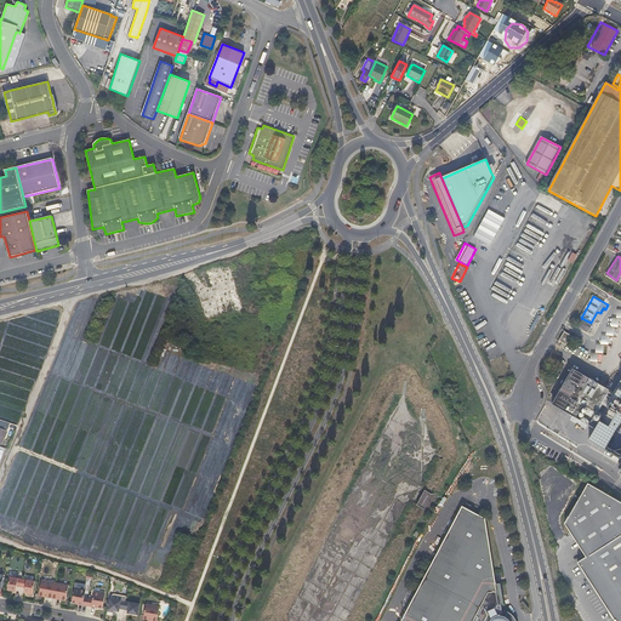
[(591,353),(591,363),(604,364),(605,355),(609,355),(610,346),(615,347),(615,337),(620,337),(620,329),(620,328),(620,309),(617,309),(616,319),(613,319),(611,328),(608,328),(607,336),(603,336),(602,345),(597,345),(597,353),(591,353)]
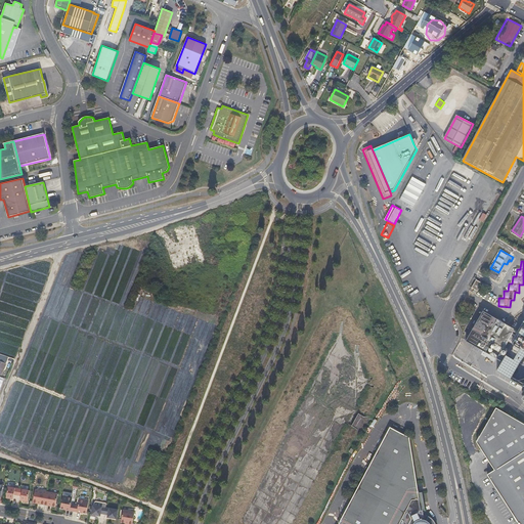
[(492,270),(488,276),(496,281),(499,282),(498,277),(500,275),(492,270)]
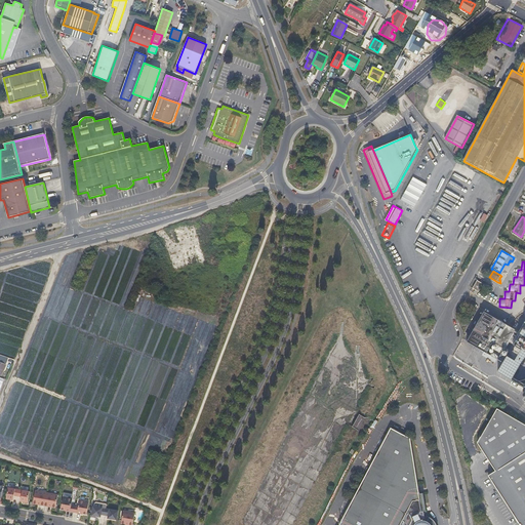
[(477,291),(479,287),(482,283),(476,280),(471,287),(477,291)]
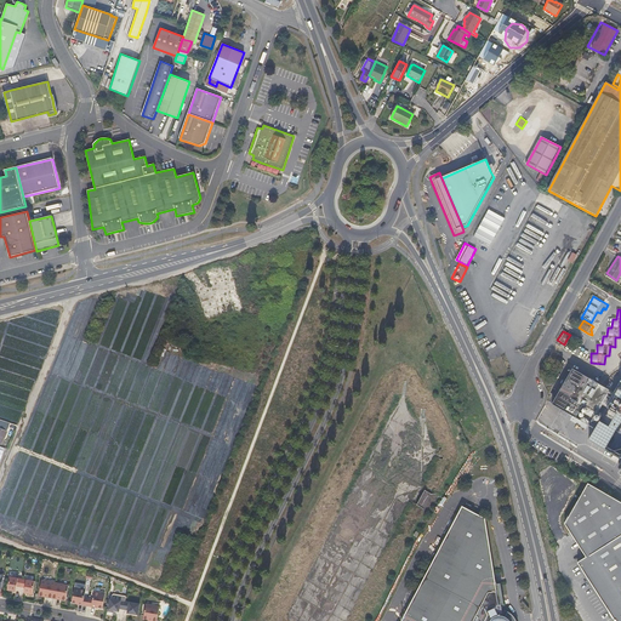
[(575,419),(582,406),(587,409),(596,414),(608,391),(571,370),(551,405),(575,419)]
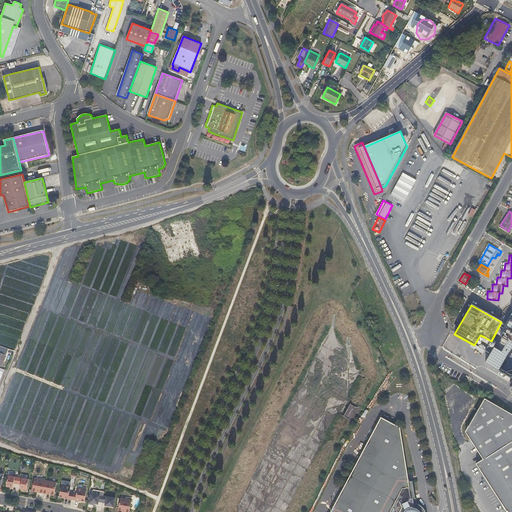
[(511,340),(511,314),(501,334),(507,338),(511,340)]
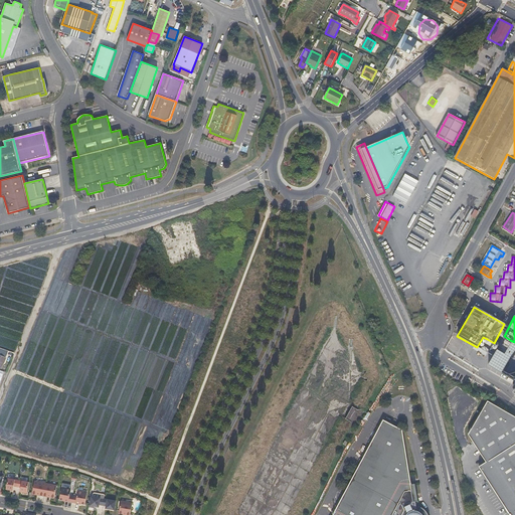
[(483,337),(477,347),(481,350),(487,339),(483,337)]
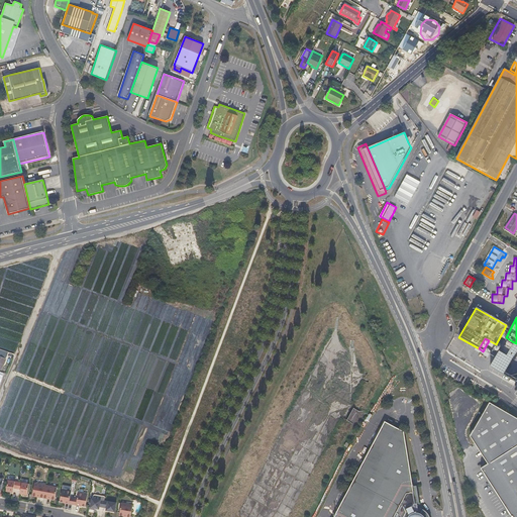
[(516,343),(512,341),(508,349),(516,354),(516,343)]
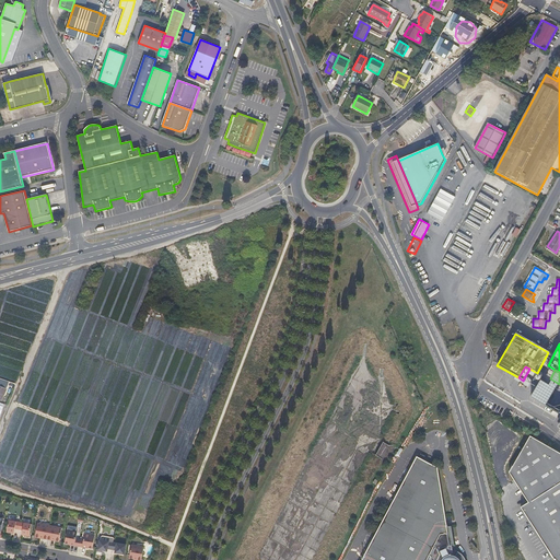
[(439,386),(428,374),(423,378),(434,391),(439,386)]
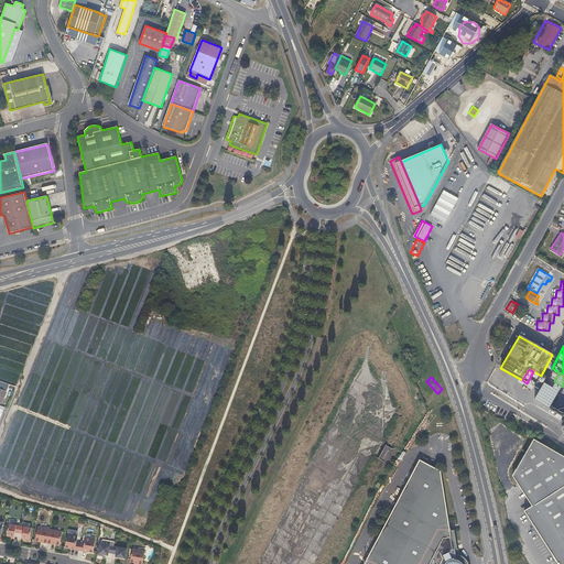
[(0,401),(1,402),(9,384),(1,381),(0,382),(0,401)]
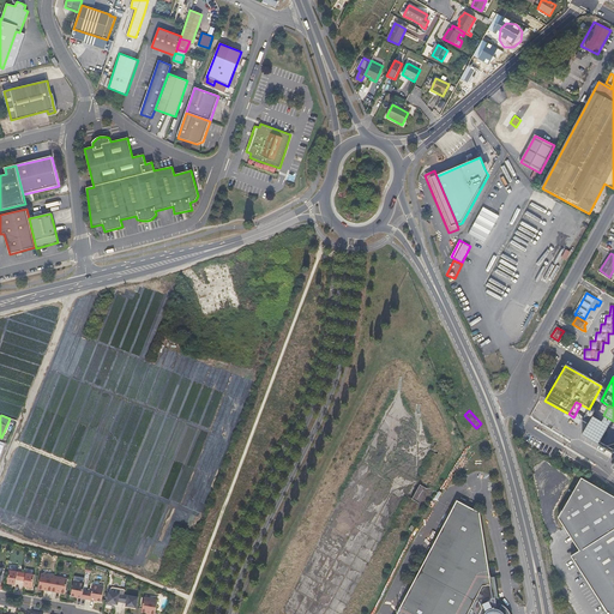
[(613,450),(613,445),(612,449),(602,443),(613,425),(601,417),(600,421),(593,416),(582,434),(613,452),(613,450)]
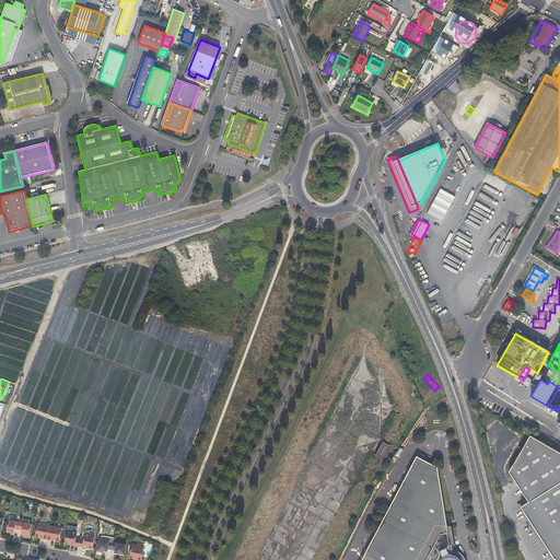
[(558,409),(559,406),(559,384),(559,387),(549,404),(558,409)]
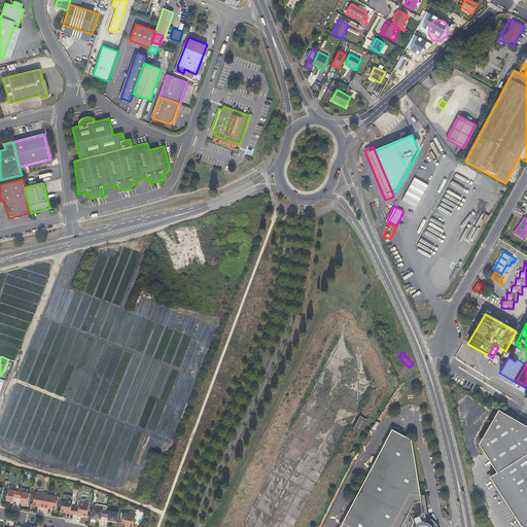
[(526,526),(526,426),(501,412),(481,448),(499,476),(492,481),(522,526),(526,526)]
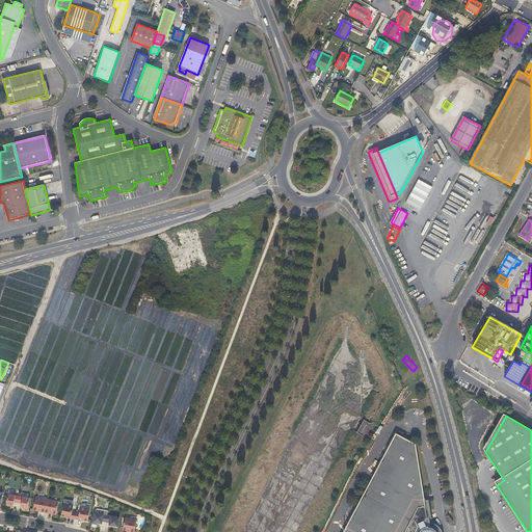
[(364,420),(357,432),(366,437),(373,425),(364,420)]
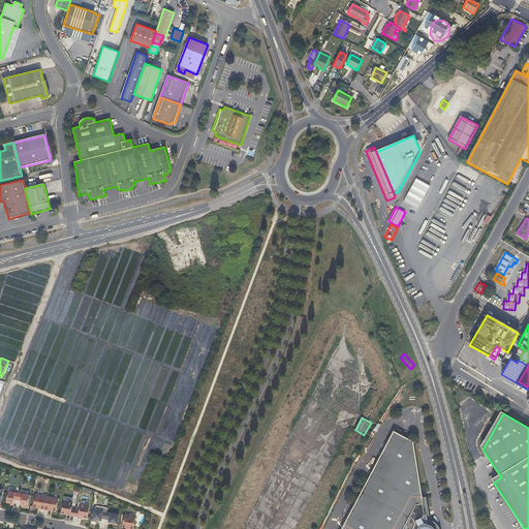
[(341,528),(438,528),(439,528),(432,520),(428,517),(425,498),(421,498),(411,442),(394,433),(341,528)]
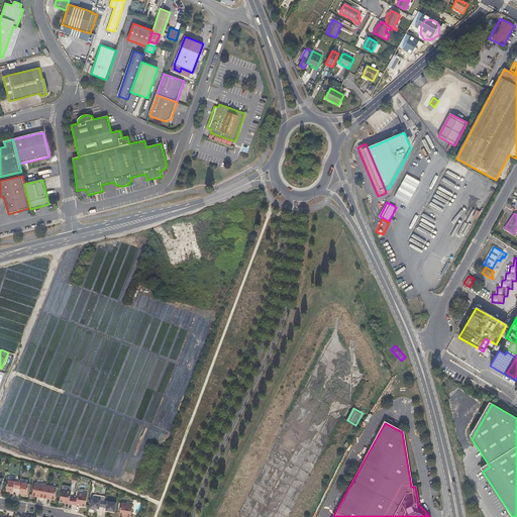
[(17,491),(18,482),(8,481),(6,491),(13,493),(13,490),(17,491)]
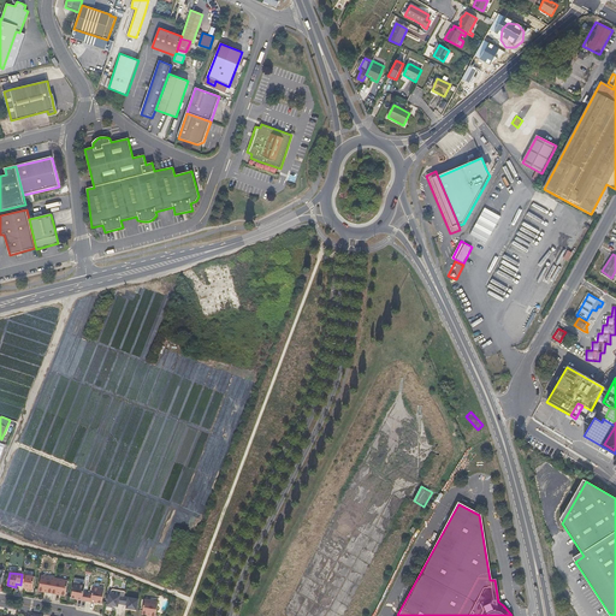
[(33,590),(35,576),(22,574),(21,585),(24,585),(24,588),(33,590)]
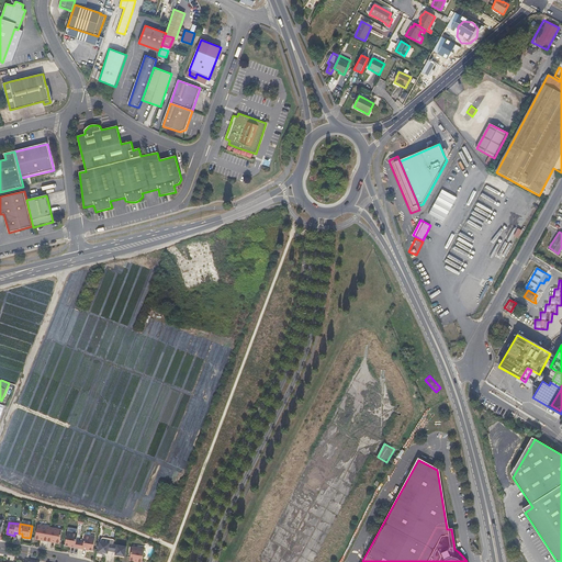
[(47,541),(49,527),(37,526),(35,539),(40,540),(40,539),(43,540),(43,541),(47,541)]
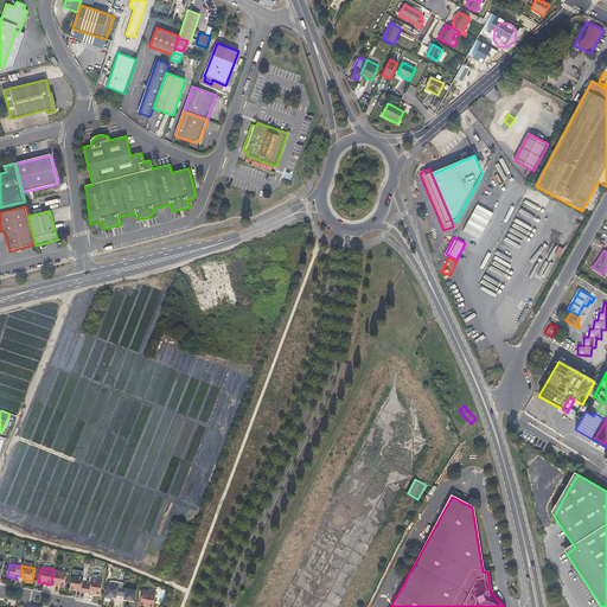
[(64,587),(66,573),(53,569),(51,585),(56,586),(56,585),(61,586),(59,587),(64,587)]
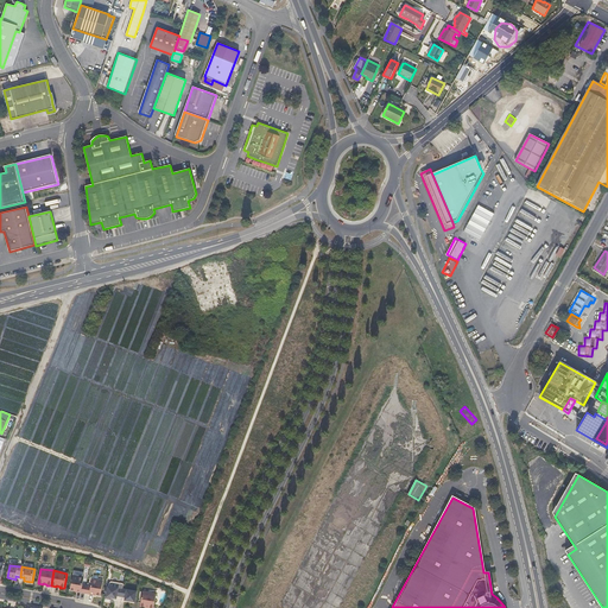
[(86,594),(87,586),(82,584),(84,577),(73,576),(70,590),(76,591),(86,594)]
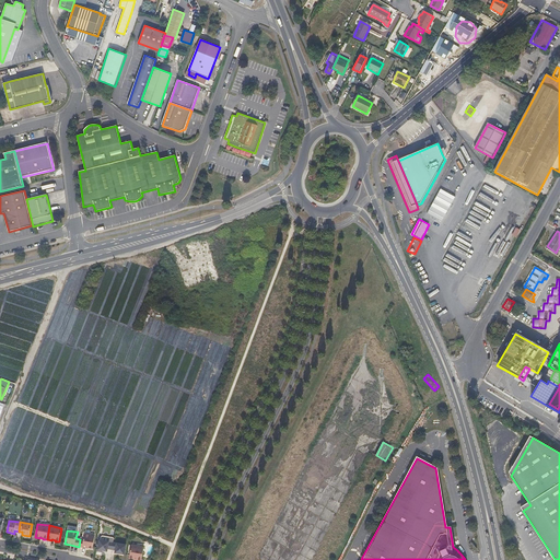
[(92,548),(94,535),(84,534),(83,539),(80,539),(79,547),(86,548),(86,547),(92,548)]
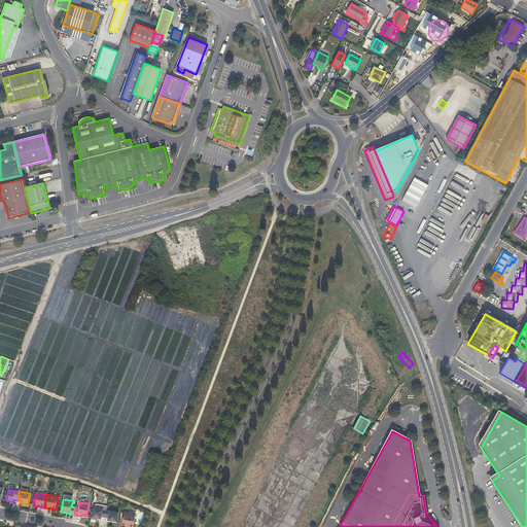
[(106,511),(107,506),(104,505),(97,504),(95,505),(95,508),(94,508),(92,517),(101,519),(101,517),(105,517),(106,511)]
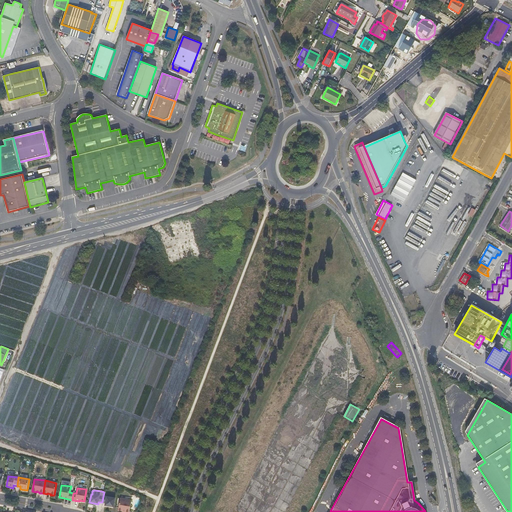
[(114,507),(115,498),(103,496),(102,502),(105,503),(105,505),(114,507)]
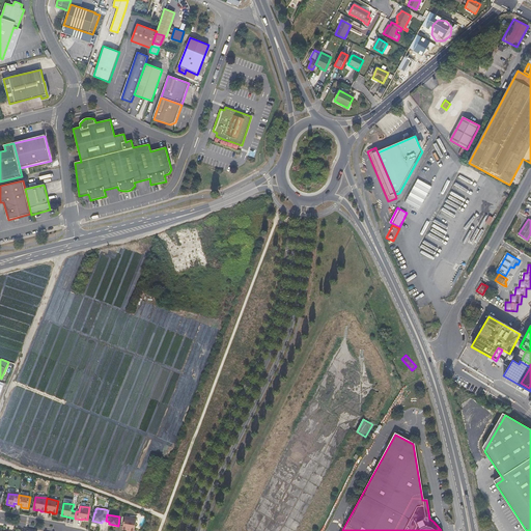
[(134,530),(136,519),(124,516),(122,530),(127,530),(127,529),(130,530),(134,530)]
